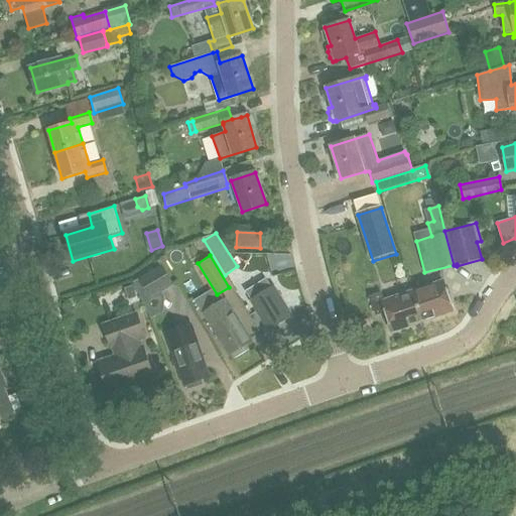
[(137,279),(150,300),(174,286),(161,265),(137,279)]
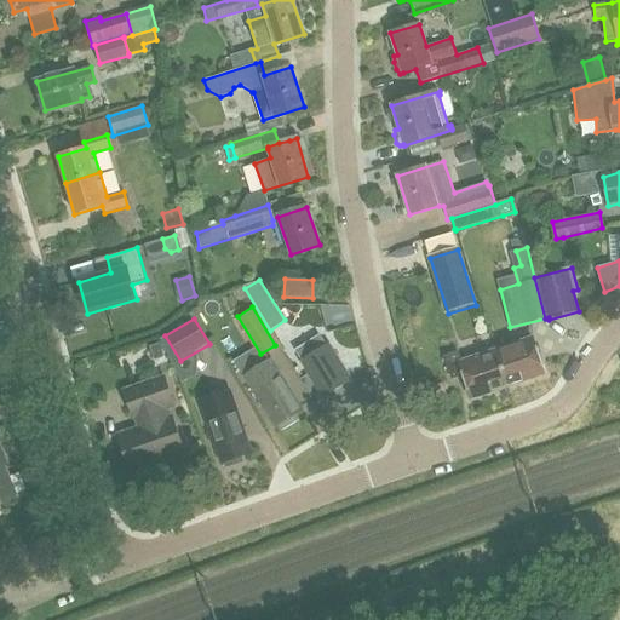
[(497,350),(509,388),(545,375),(533,338),(497,350)]
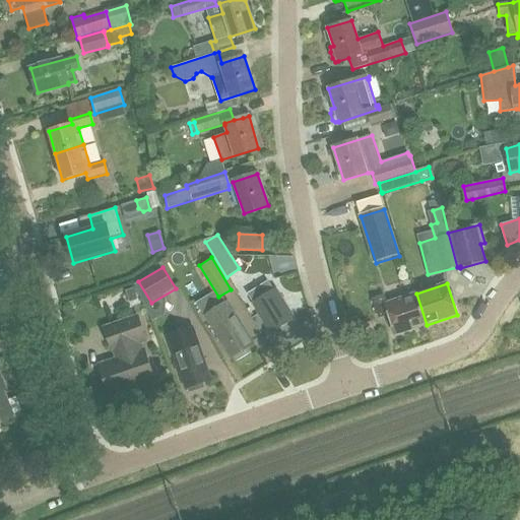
[(253,305),(271,334),(295,319),(275,289),(253,305)]
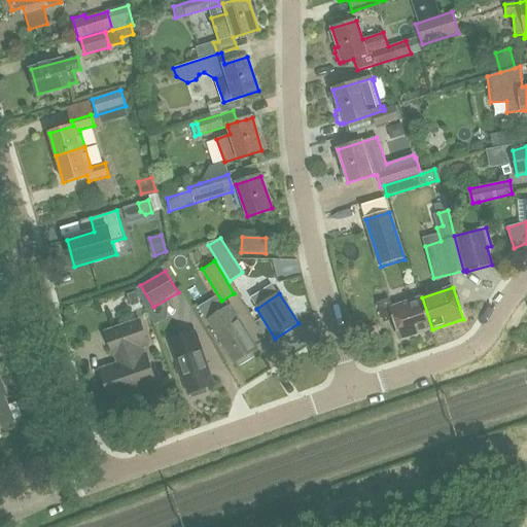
[(139,296),(129,300),(132,310),(142,306),(139,296)]
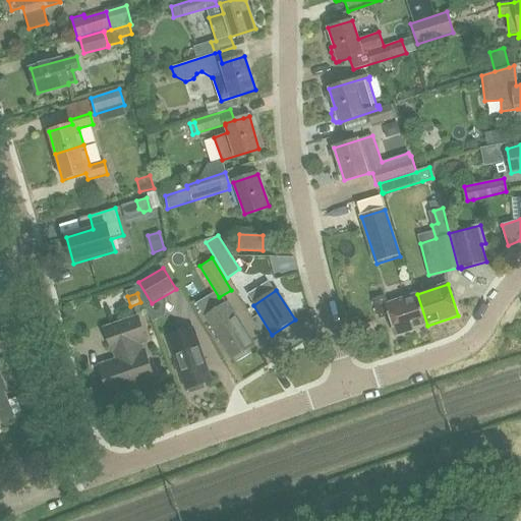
[(384,296),(372,299),(380,319),(390,315),(397,336),(427,326),(417,294),(387,304),(384,296)]
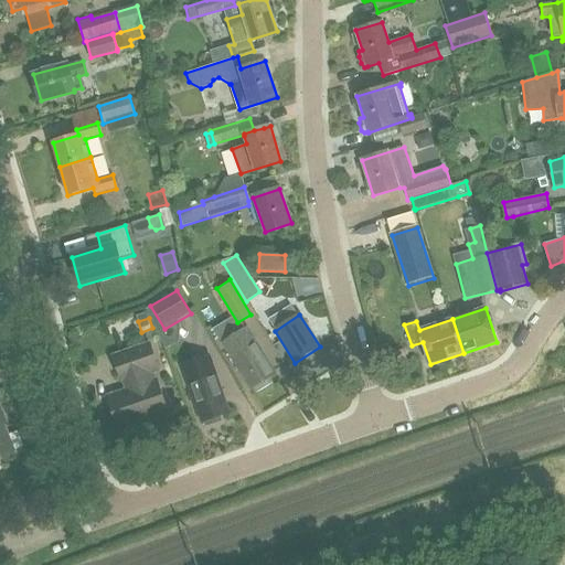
[(248,329),(223,344),(251,390),(276,374),(248,329)]
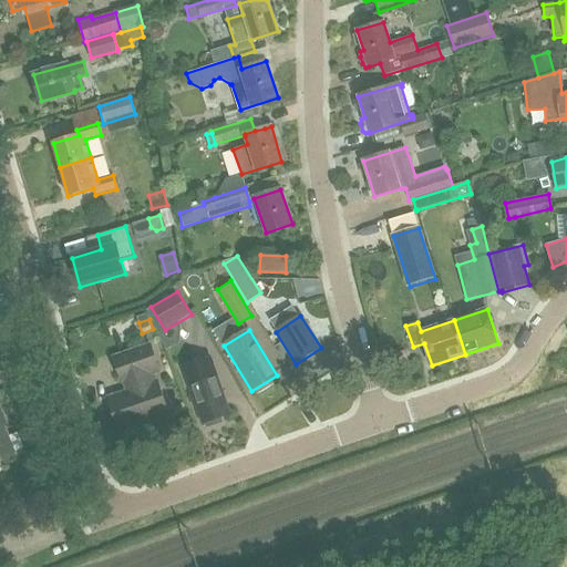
[(107,400),(119,433),(168,415),(157,382),(153,384),(150,374),(158,371),(150,347),(113,359),(125,394),(107,400)]
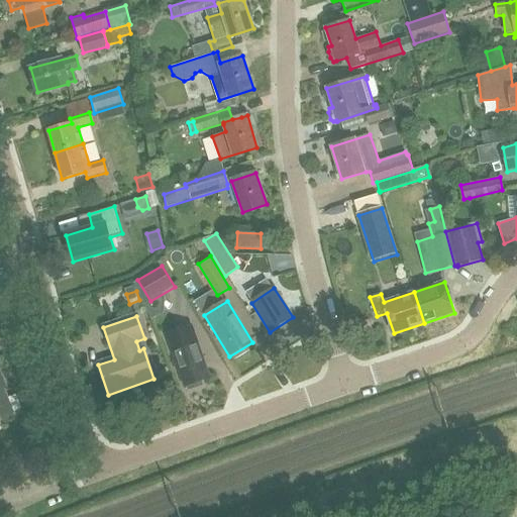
[(192,326),(166,335),(185,388),(186,387),(188,392),(203,387),(202,382),(211,379),(192,326)]
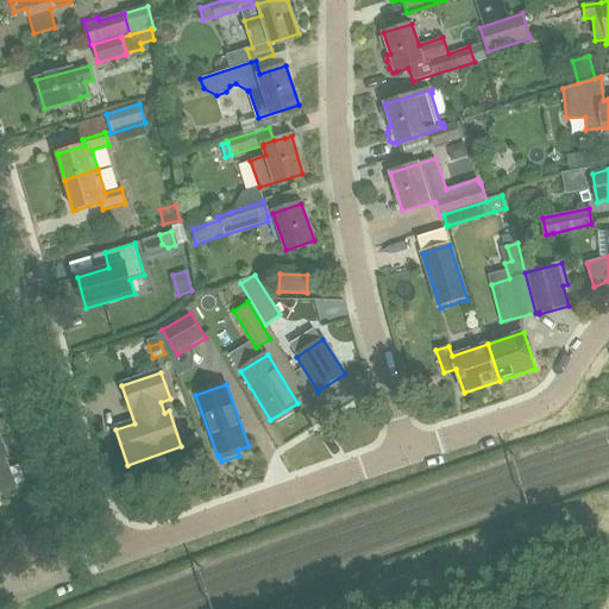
[(0,496),(17,490),(0,447),(0,446),(2,446),(0,438),(0,496)]
